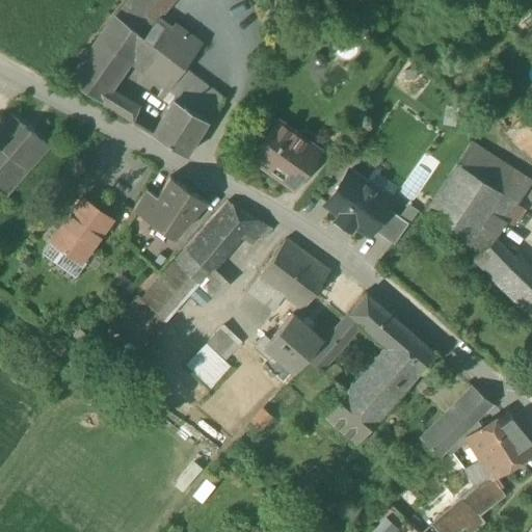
[(130,0),(100,36),(131,59),(165,85),(177,94),(175,98),(208,118),(222,96),(184,67),(202,45),(175,22),(170,28),(159,19),(174,0),(130,0)]
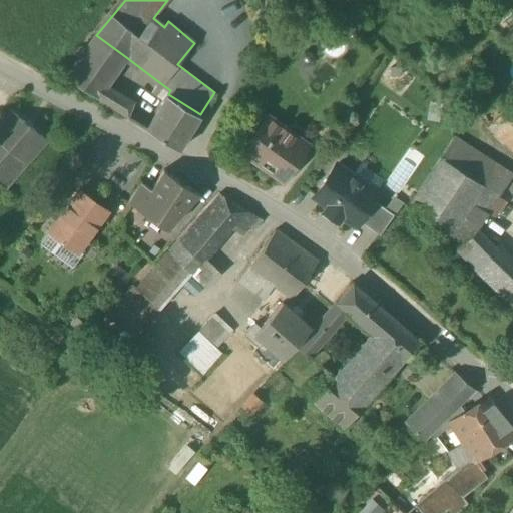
[(108,83),(126,57),(96,35),(68,75),(98,97),(108,83)]
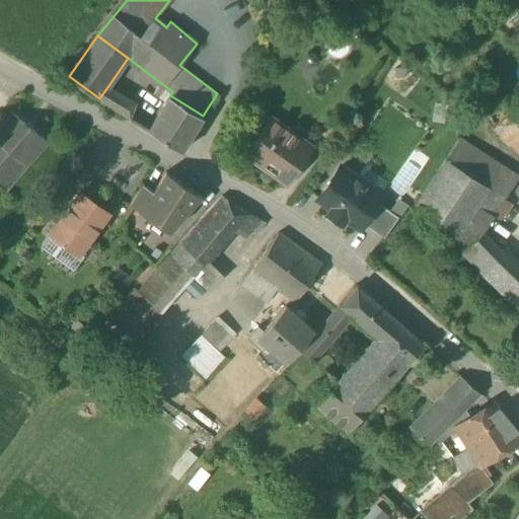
[(155,93),(166,101),(170,95),(172,91),(161,83),(155,93)]
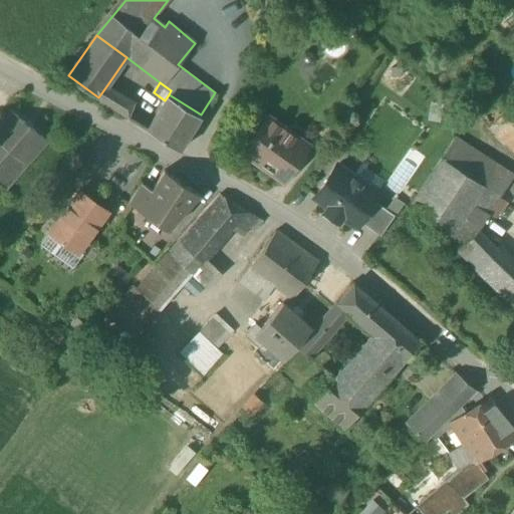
[(135,100),(108,83),(98,97),(125,114),(135,100)]
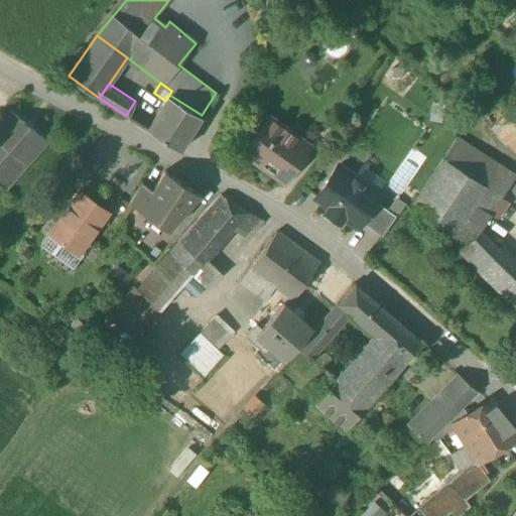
[(202,115),(169,95),(165,101),(148,129),(180,149),(202,115)]
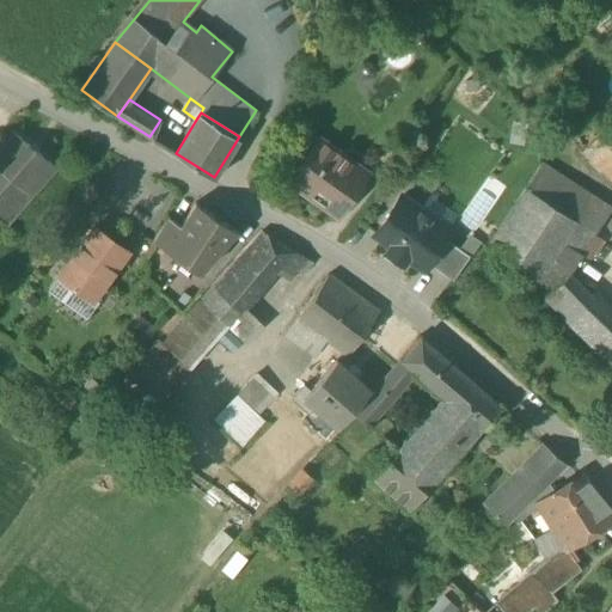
[(581,151),(611,179),(611,127),(607,123),(581,151)]
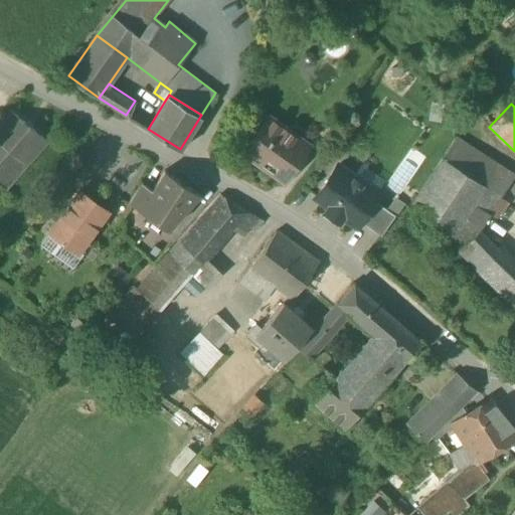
[(0,184),(5,188),(47,140),(11,111),(0,123),(0,184)]
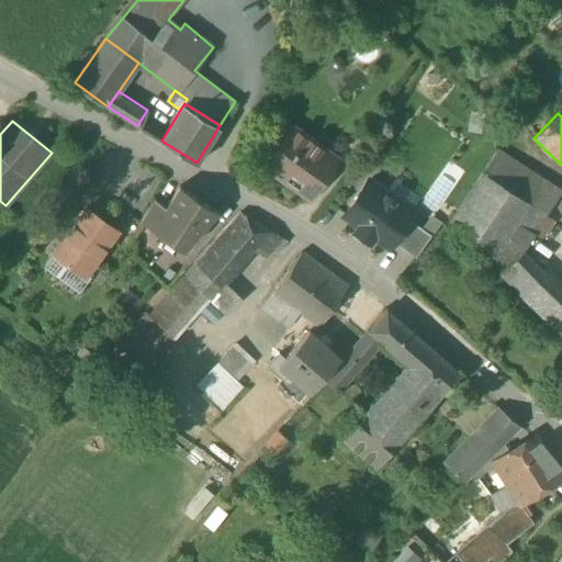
[(279,156),(280,156),(270,170),(310,199),(338,159),(293,127),(279,147),(278,149),(278,152),(279,155),(279,156)]
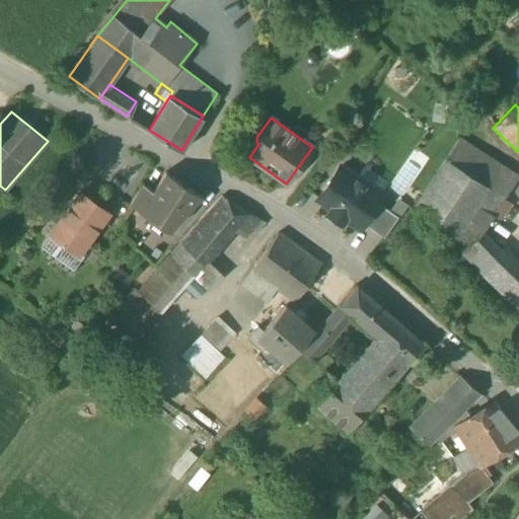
[(461,138),(447,160),(504,198),(518,175),(461,138)]
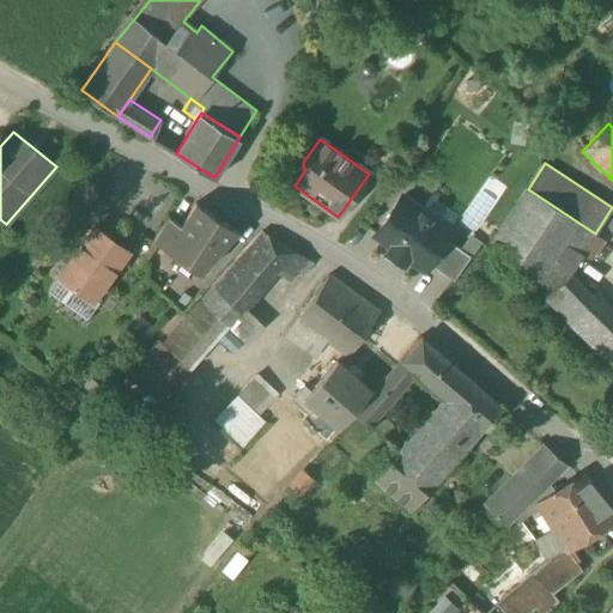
[(570,269),(595,234),(528,189),(490,246),(554,287),(571,272),(570,269)]
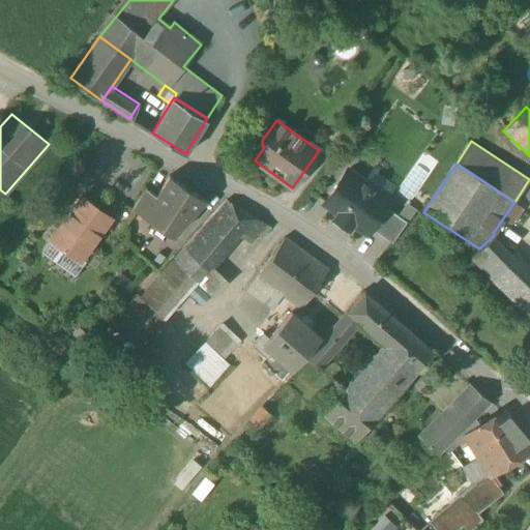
[(354,223),(367,232),(371,228),(386,207),(390,200),(347,170),(324,202),(339,212),(334,217),(349,228),(354,223)]
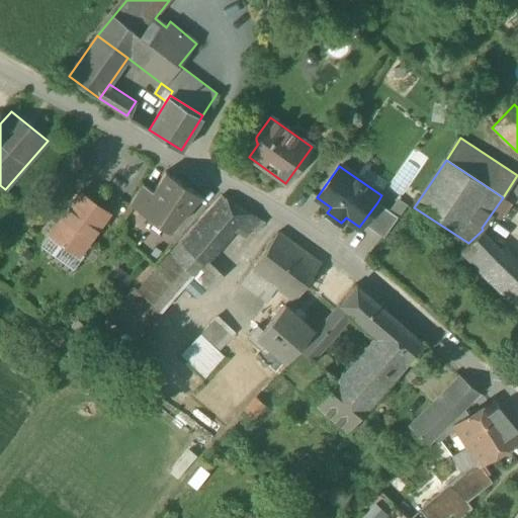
[(140,210),(169,230),(201,195),(165,171),(153,189),(140,210)]
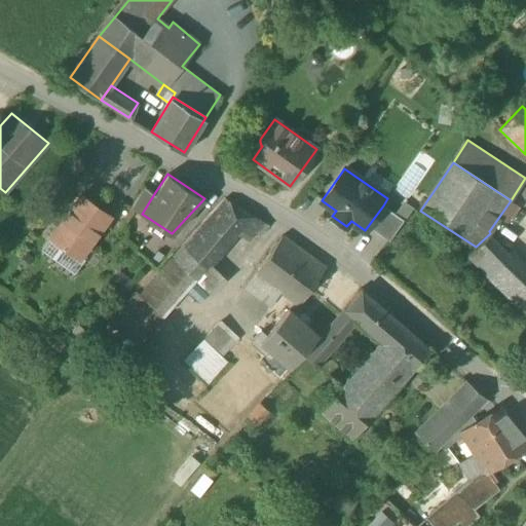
[(130,207),(142,214),(155,192),(145,186),(130,207)]
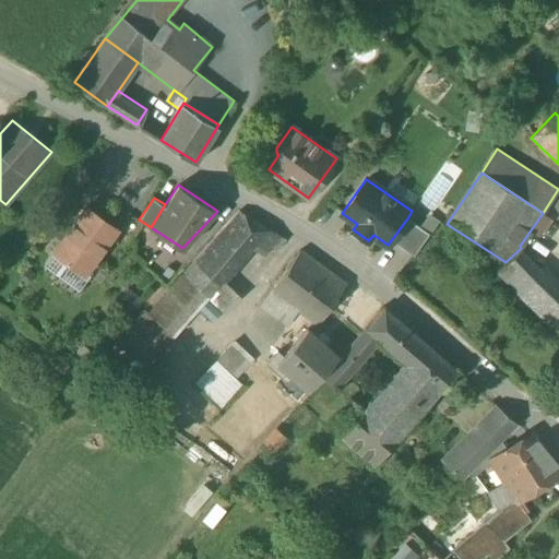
[(55,249),(85,271),(116,229),(85,207),(55,249)]
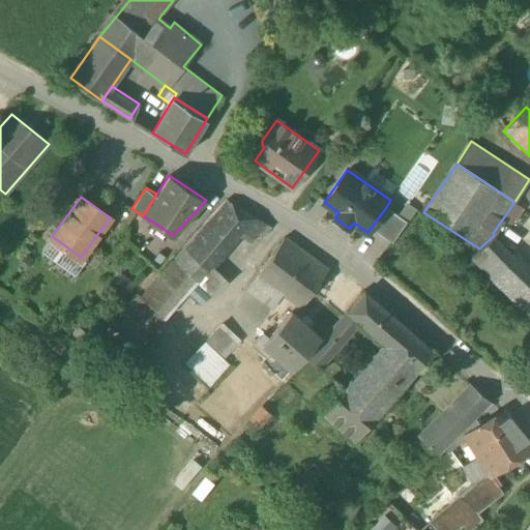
[(174,257),(174,258),(196,278),(196,280),(212,296),(226,284),(228,283),(212,268),(231,246),(227,243),(236,232),(249,243),(258,234),(266,224),(227,200),(195,237),(175,258),(174,257)]
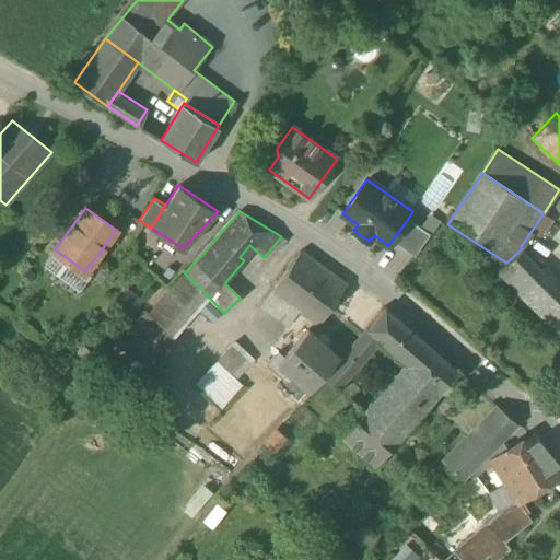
[(392,241),(415,256),(430,234),(408,219),(392,241)]
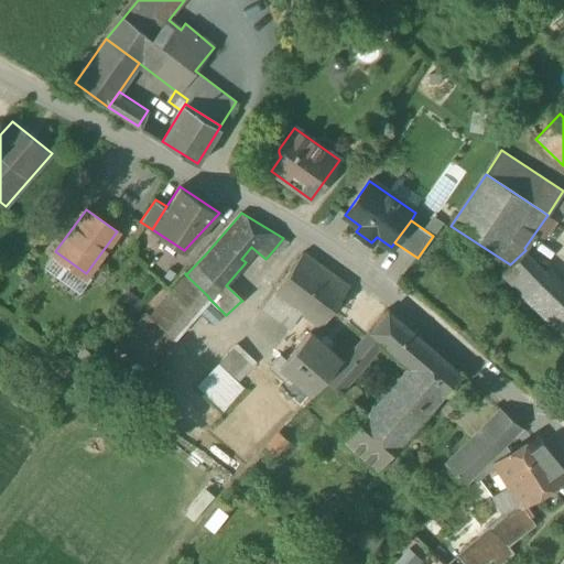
[(274,249),(279,253),(288,243),(289,241),(283,238),(274,249)]
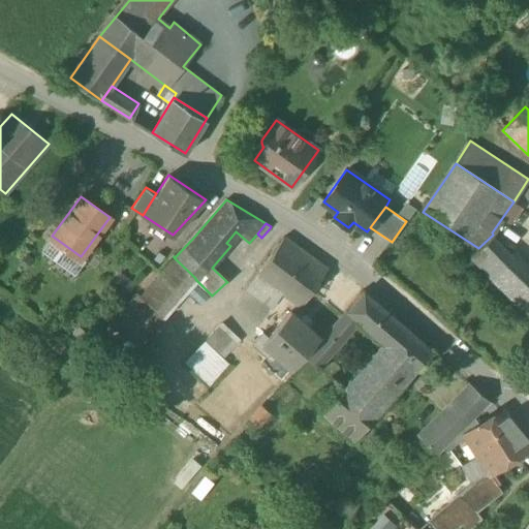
[(512,256),(493,235),(478,248),(470,256),(528,313),(528,270),(514,255),(512,256)]
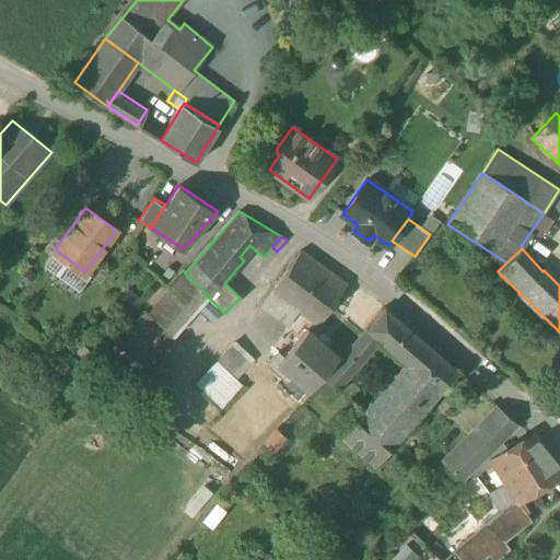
[(85,271),(55,249),(44,264),(79,290),(91,276),(85,271)]
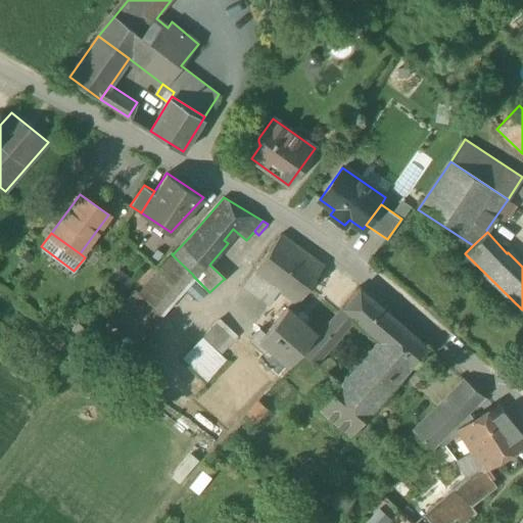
[(279,290),(298,303),(325,265),(281,234),(253,272),(279,290)]
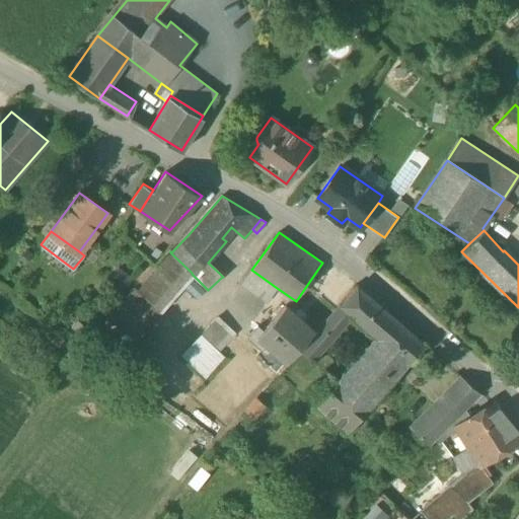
[(170,252),(149,276),(172,296),(192,274),(192,273),(170,252)]
